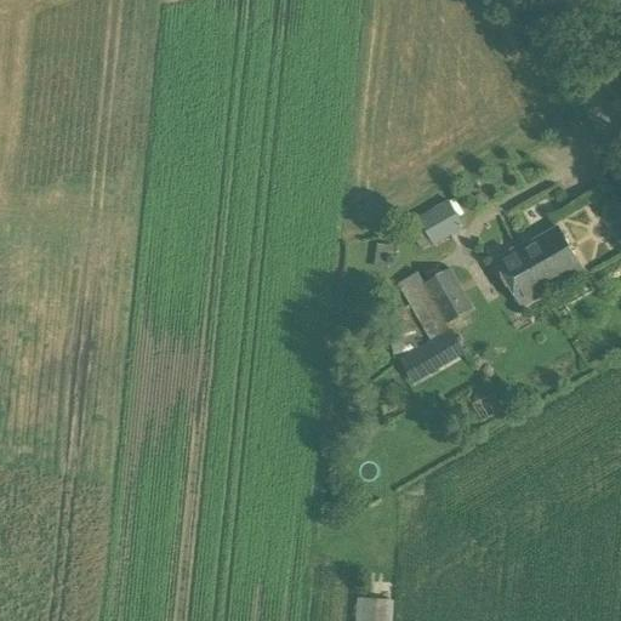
[(434,248),(466,229),(450,200),(417,220),(419,221),(408,227),(421,249),(432,243),(434,248)]
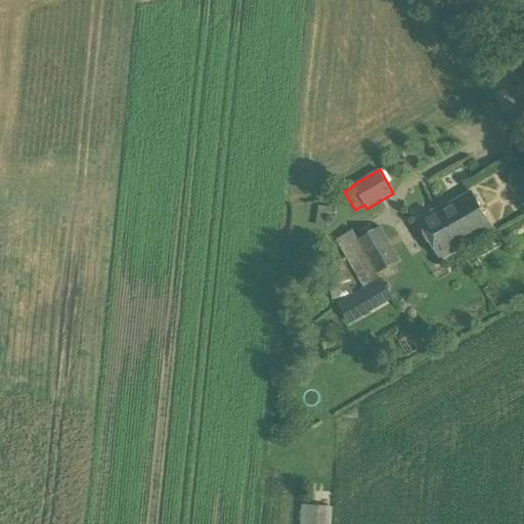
[(436,210),(460,251),(470,245),(468,243),(493,228),(472,191),(447,206),(446,204),(436,210)]
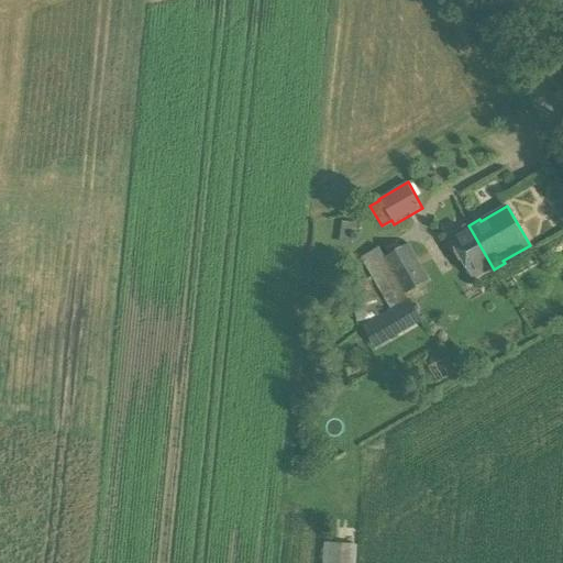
[(342,222),(340,244),(352,246),(355,223),(342,222)]
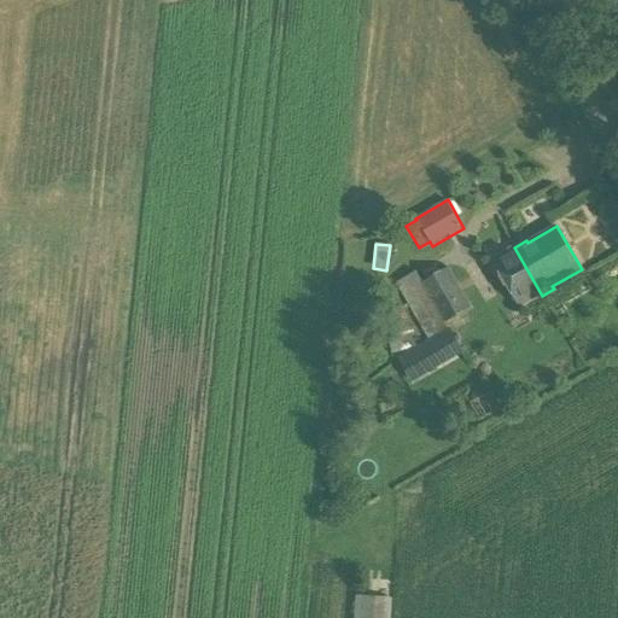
[(473,309),(448,267),(423,283),(417,272),(396,284),(429,339),(447,327),(445,325),(473,309)]
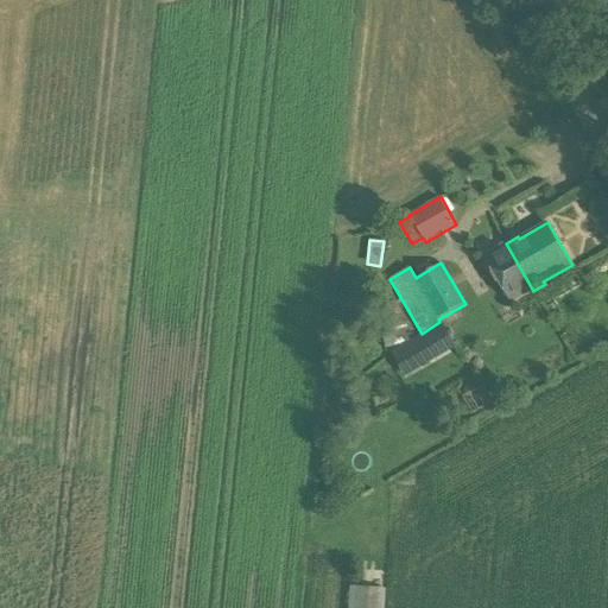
[(385,348),(396,346),(387,303),(384,287),(373,290),(385,348)]
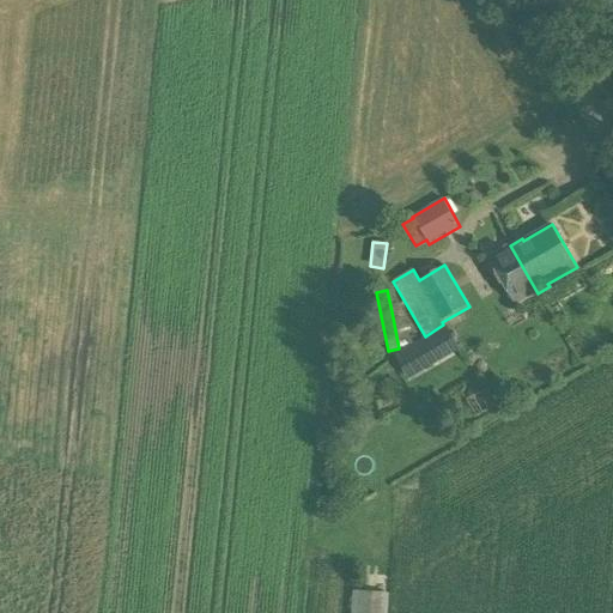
[(420,371),(460,349),(447,326),(407,349),(420,371)]
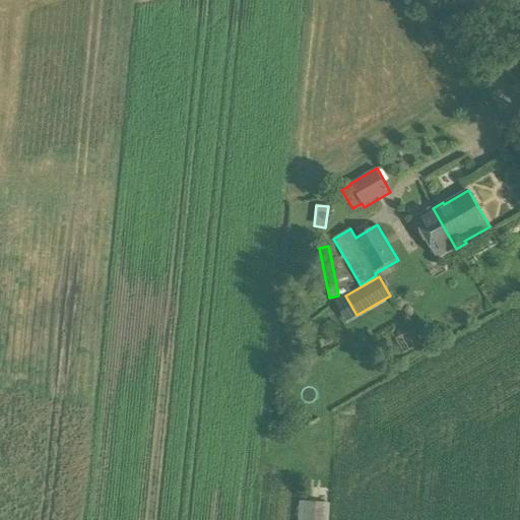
[(327,519),(328,504),(298,502),(296,519),(327,519)]
